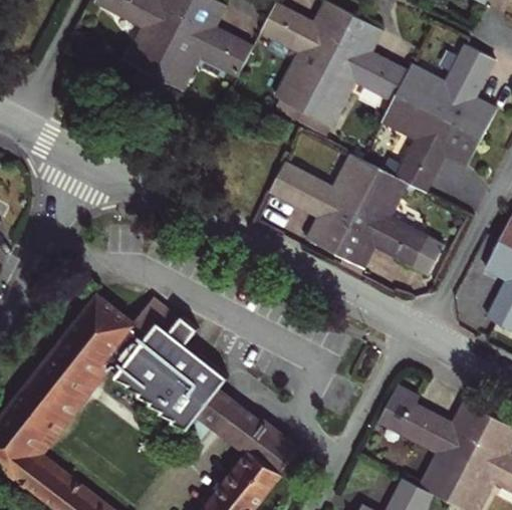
[(147,86),(191,0),(160,0),(158,5),(149,1),(149,0),(93,0),(92,2),(142,28),(130,48),(137,52),(131,64),(139,68),(133,78),(147,86)]
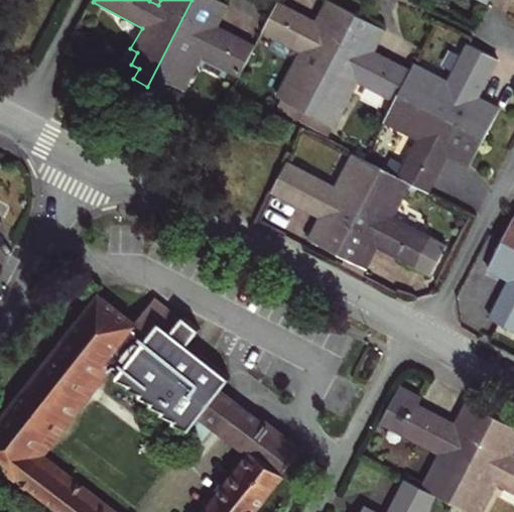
[(222,3),(216,0),(191,0),(147,87),(161,94),(166,84),(175,89),(181,76),(188,80),(196,65),(224,80),(228,73),(237,77),(253,46),(221,30),(218,36),(208,31),(211,25),(222,3)]
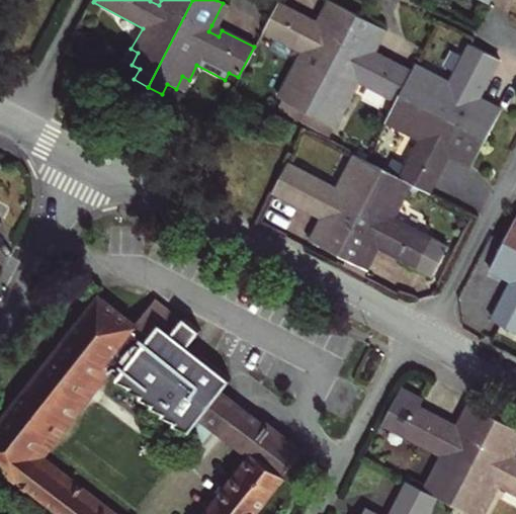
[(305,112),(355,15),(329,2),(318,24),(315,30),(305,25),(308,19),(276,3),(260,34),(299,54),(282,86),(288,88),(283,101),(305,112)]
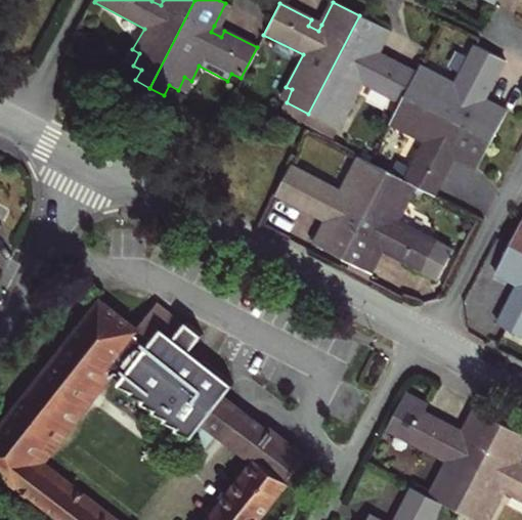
[(384,29),(359,15),(308,114),(331,126),(338,114),(344,117),(360,84),(397,103),(402,94),(414,72),(382,55),(379,61),(370,56),(373,50),(384,29)]
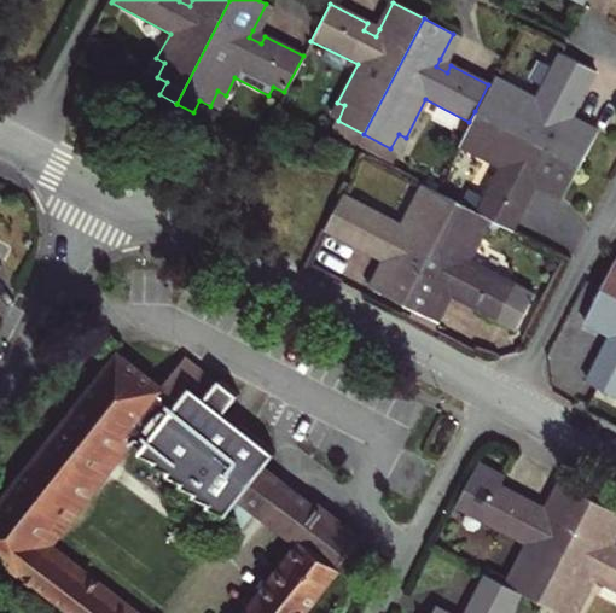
[(379,29),(367,23),(364,30),(376,36),(379,29)]
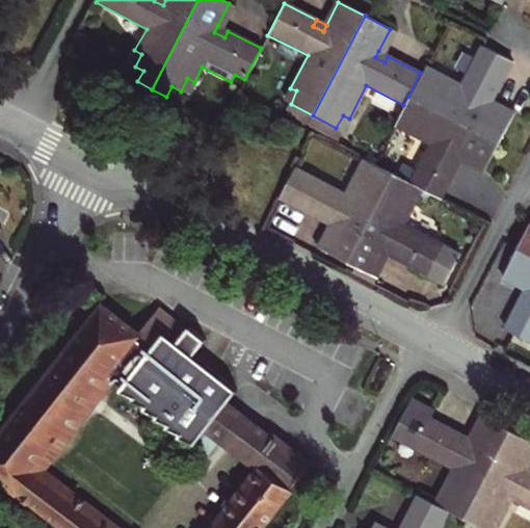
[(224,37),(228,31),(217,26),(214,32),(224,37)]
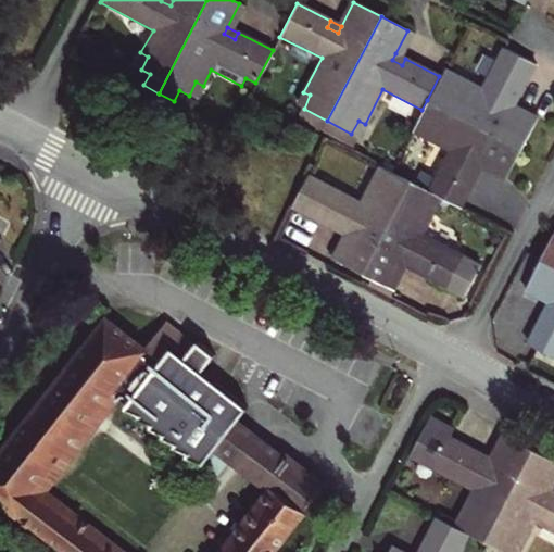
[(439,76),(427,100),(519,149),(534,121),(511,108),(504,104),(510,95),(515,98),(533,64),(501,47),(479,88),(457,77),(454,83),(440,75),(439,76)]
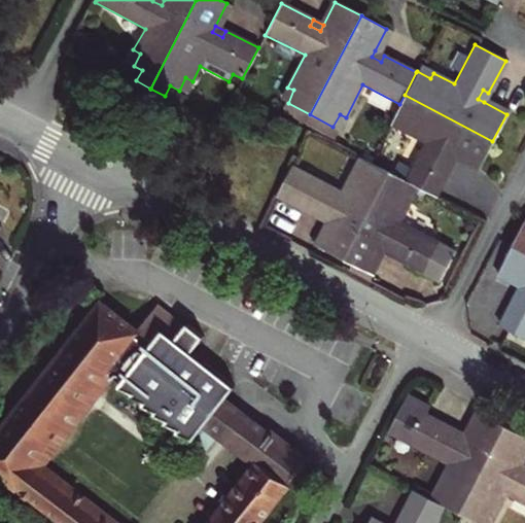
[(140,54),(133,49),(127,62),(134,66),(140,54)]
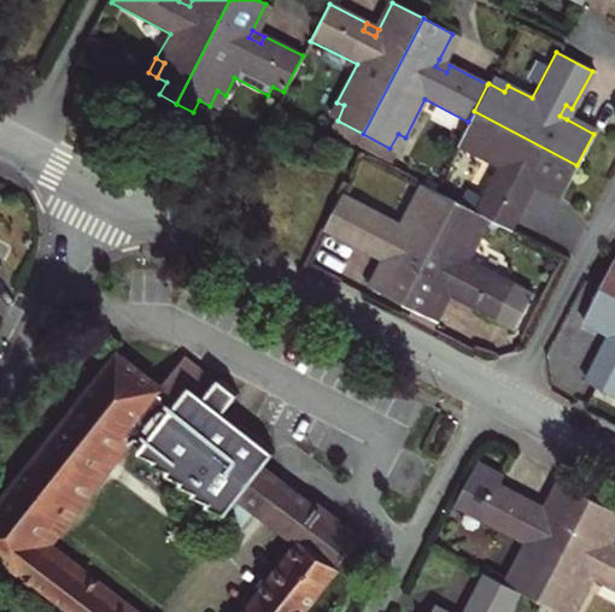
[(446,72),(450,65),(439,59),(435,66),(446,72)]
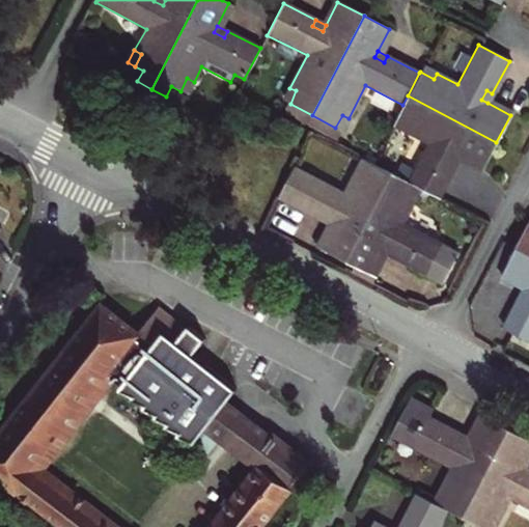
[(434,79),(437,74),(423,66),(420,72),(434,79)]
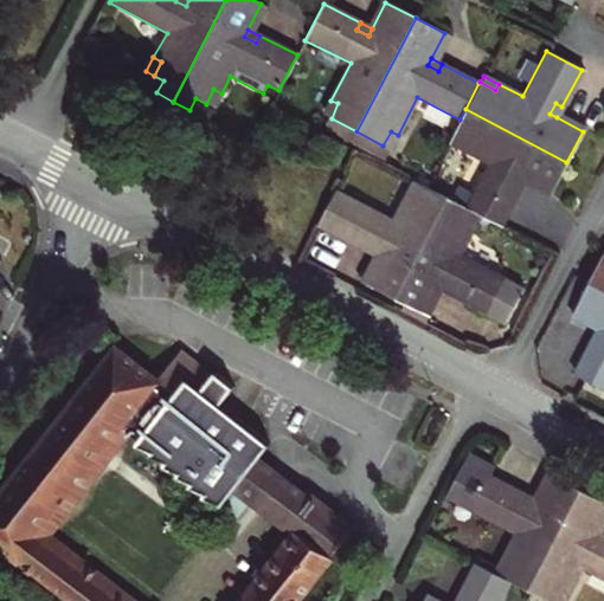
[(213,108),(222,94),(213,89),(206,104),(213,108)]
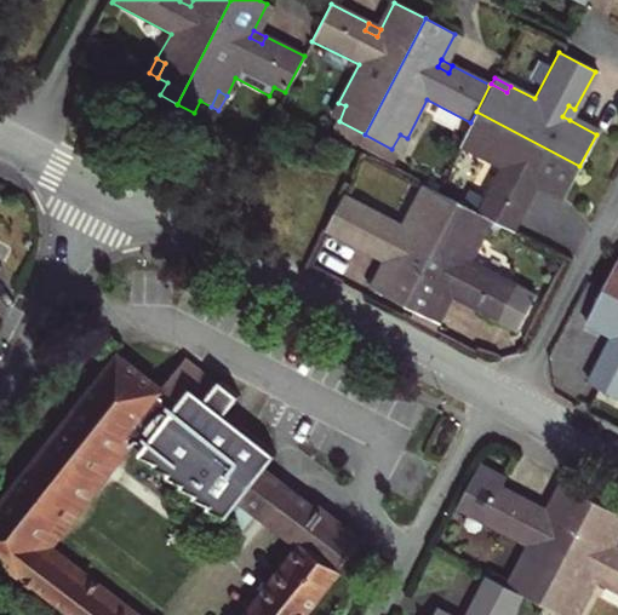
[(345,105),(338,103),(331,118),(339,121),(345,105)]
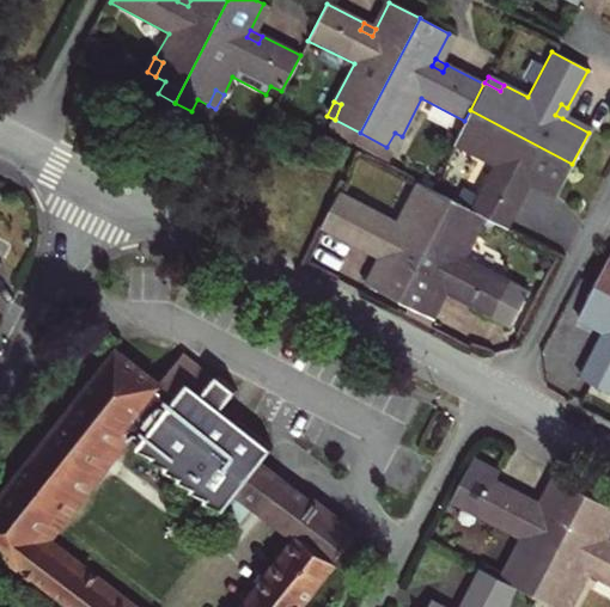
[(562,118),(567,108),(561,104),(555,115),(562,118)]
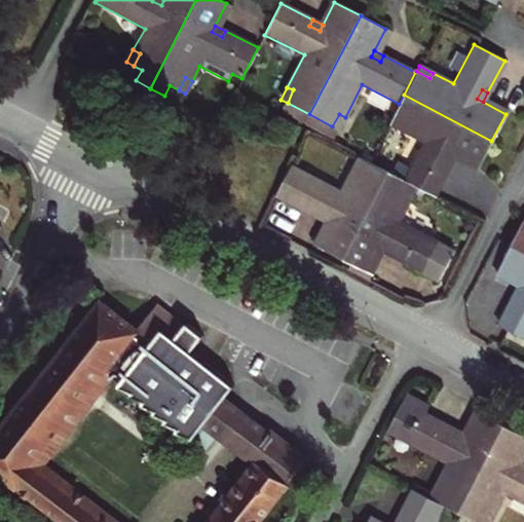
[(491,141),(404,95),(399,104),(391,117),(405,124),(401,131),(423,142),(404,180),(411,184),(417,187),(435,196),(452,163),(446,159),(451,150),(456,153),(479,165),(491,141)]
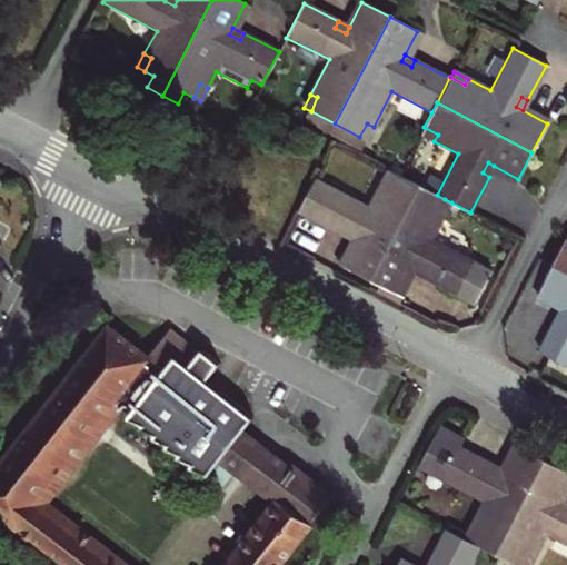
[(367,124),(359,137),(367,140),(374,127),(367,124)]
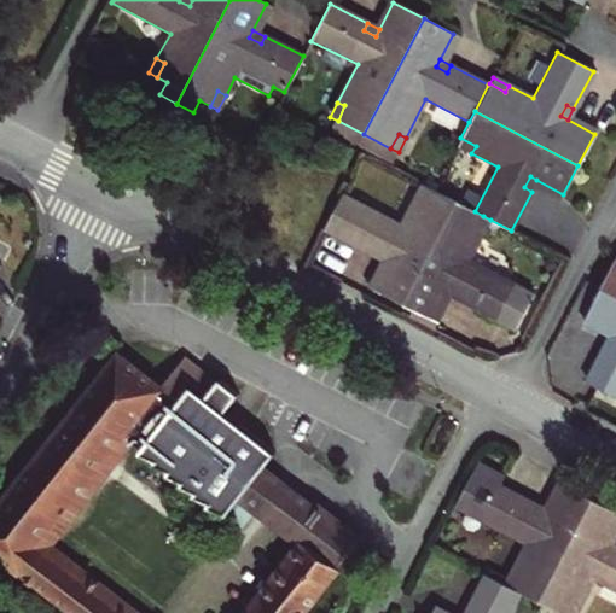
[(457,145),(471,153),(476,146),(460,138),(457,145)]
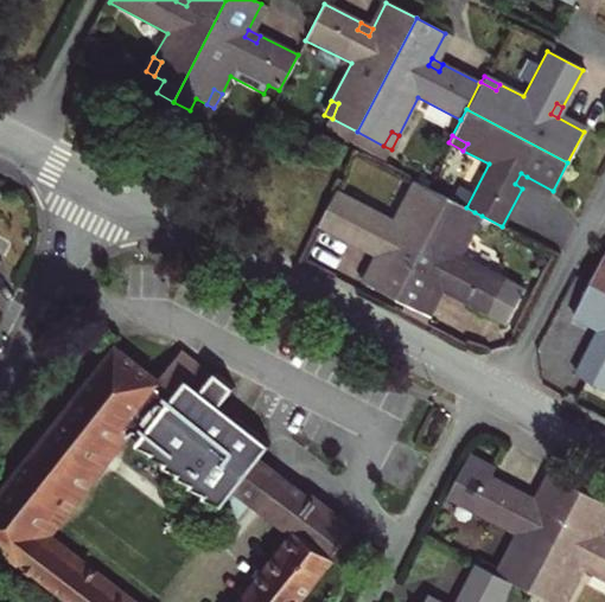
[(522,189),(527,177),(521,173),(515,184),(522,189)]
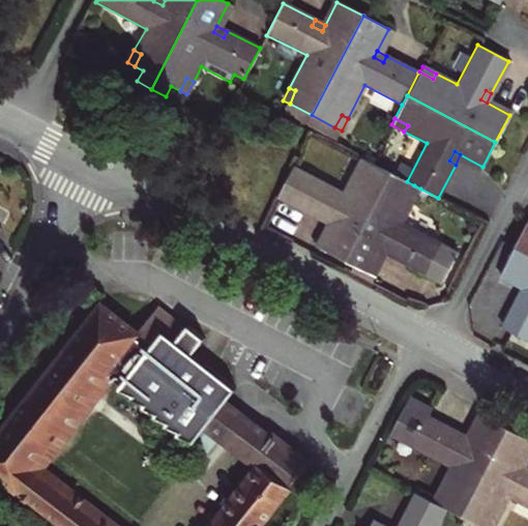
[(360,157),(354,172),(360,174),(367,161),(360,157)]
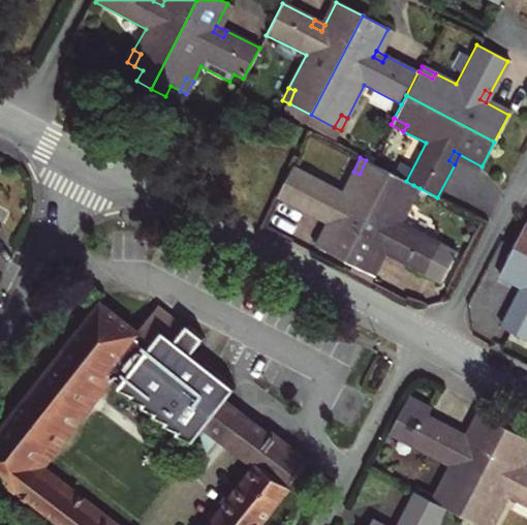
[(344,261),(391,173),(371,162),(366,160),(360,174),(353,172),(342,192),(291,166),(276,197),(320,220),(323,214),(333,219),(330,225),(317,248),(344,261)]
